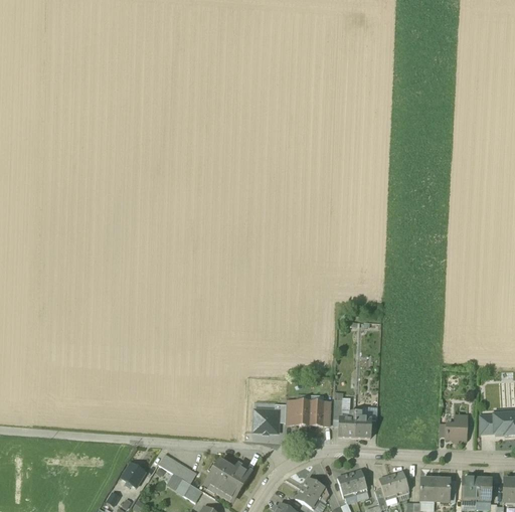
[(342,400),(334,399),(333,419),(339,419),(339,417),(341,417),(342,400)]
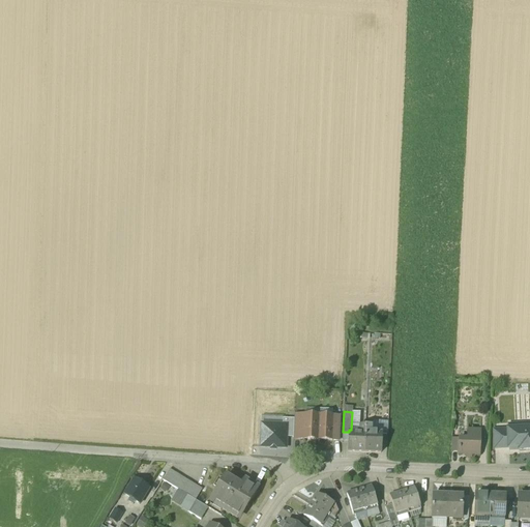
[(283,414),(262,413),(261,444),(286,445),(286,435),(287,422),(283,422),(283,416),(283,414)]
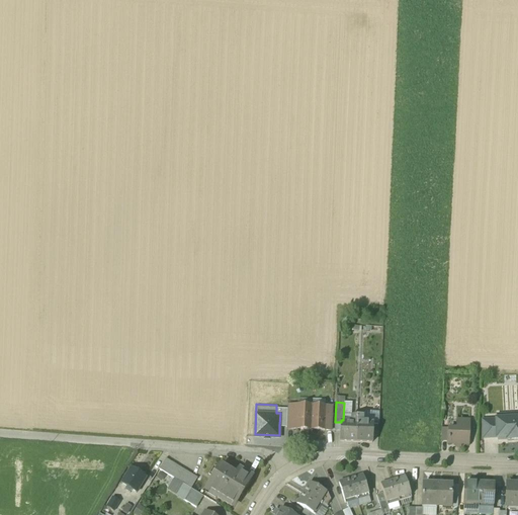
[(312,405),(297,404),(297,408),(296,426),(296,427),(311,427),(312,405)]
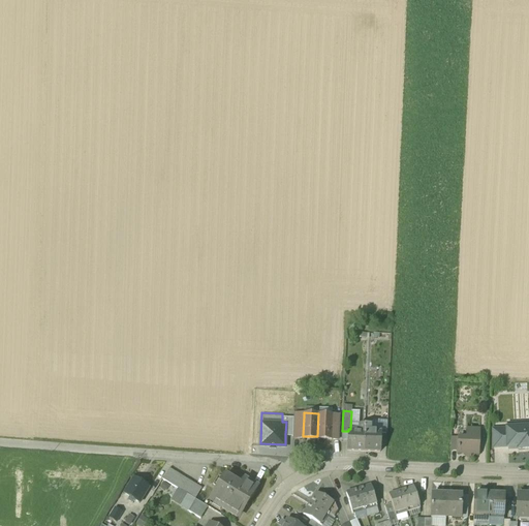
[(333,413),(318,413),(317,436),(332,437),(332,436),(333,419),(333,413)]
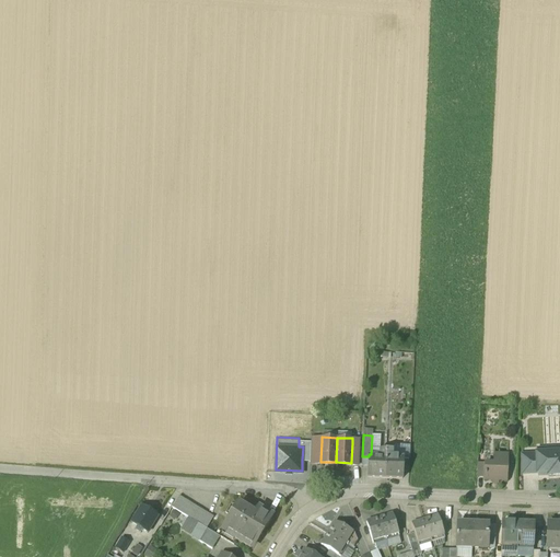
[(311,440),(299,440),(299,447),(303,447),(302,460),(310,460),(311,441),(311,440)]
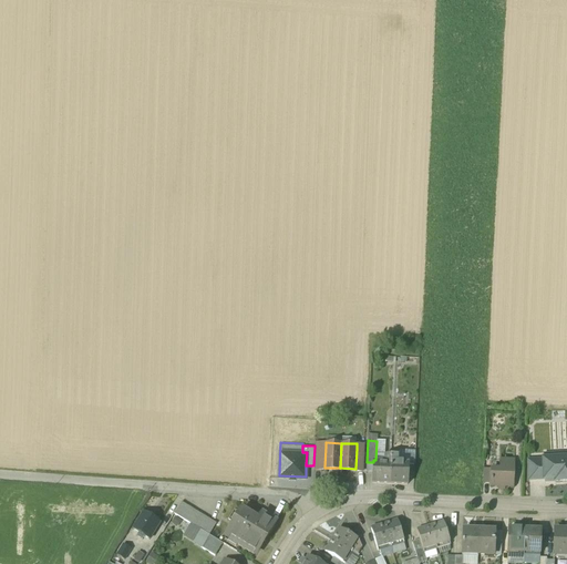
[(326,447),(315,447),(313,465),(313,467),(325,467),(326,447)]
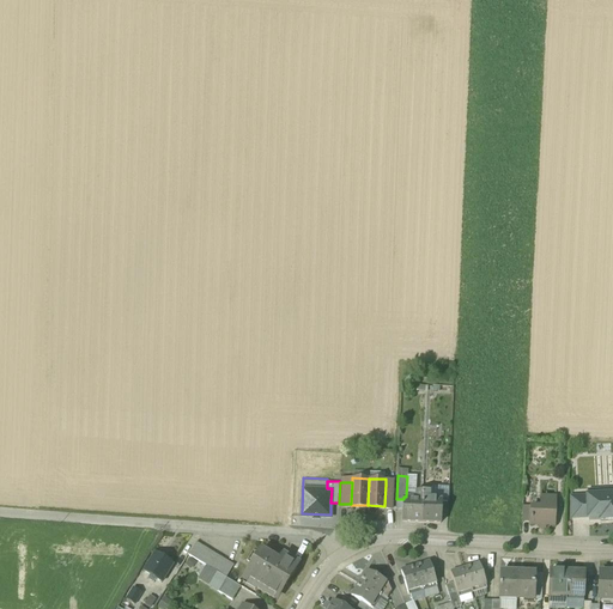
[(442,499),(449,499),(450,486),(431,485),(430,489),(430,493),(429,493),(429,498),(442,499)]
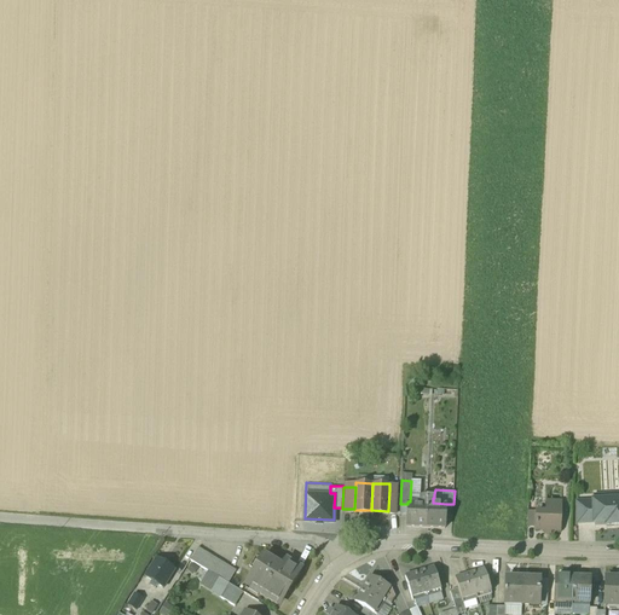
[(607,493),(593,494),(594,499),(594,520),(606,520),(606,522),(618,521),(618,497),(608,498),(607,493)]
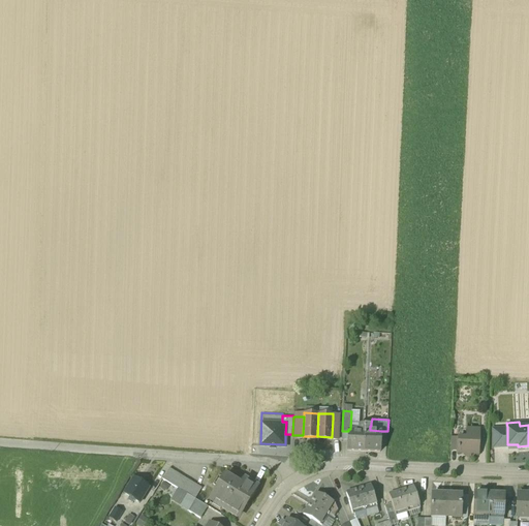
[(360,426),(359,430),(350,429),(348,429),(348,431),(347,447),(364,449),(365,423),(359,423),(359,426),(360,426)]
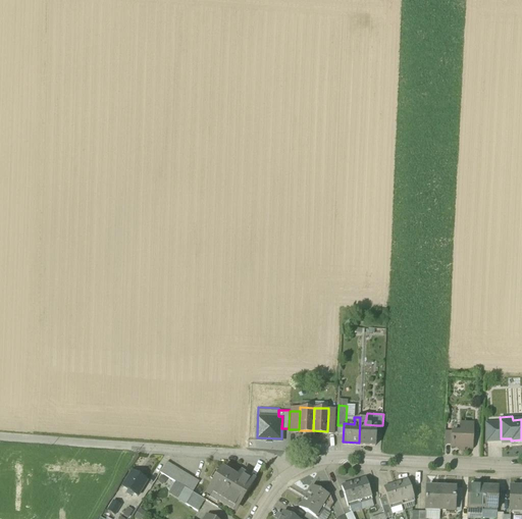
[(366,417),(360,417),(359,443),(375,444),(376,425),(365,424),(365,420),(366,420),(366,417)]
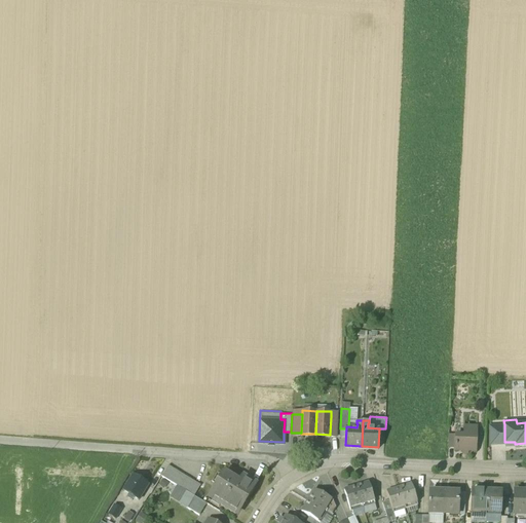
[(476,424),(464,424),(464,434),(455,433),(455,446),(455,448),(476,449),(476,424)]
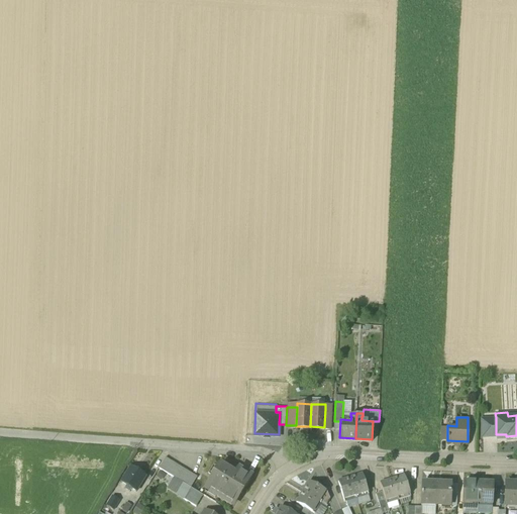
[(496,434),(496,417),(482,417),(483,435),(496,434)]
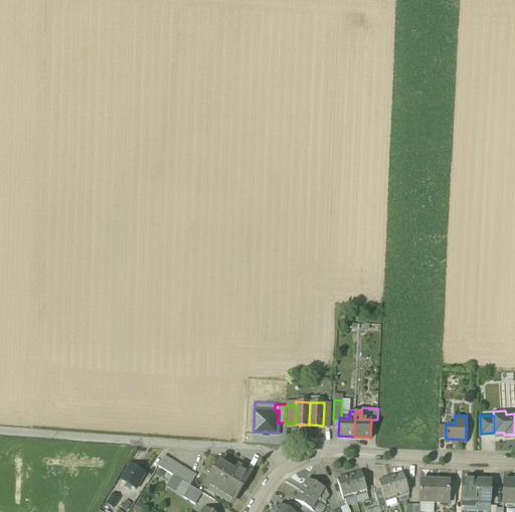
[(196,473),(164,454),(158,464),(172,473),(190,484),(196,473)]
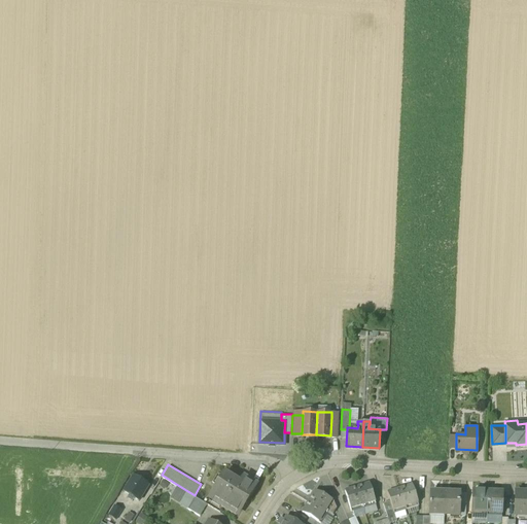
[(240,481),(224,472),(216,484),(220,487),(212,498),(236,514),(246,497),(248,497),(257,483),(244,475),(240,481)]
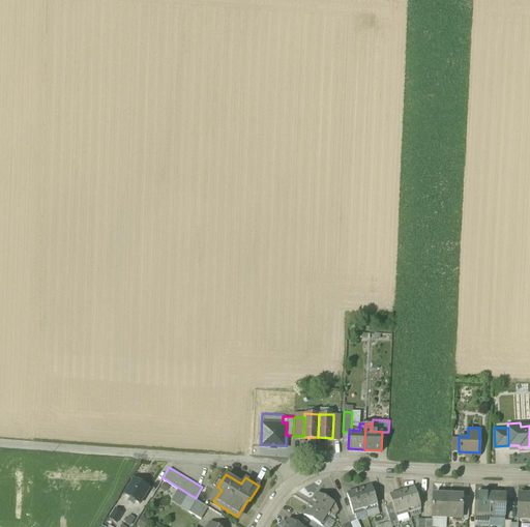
[(149,486),(135,476),(124,492),(129,496),(127,499),(131,501),(134,498),(140,502),(149,486)]
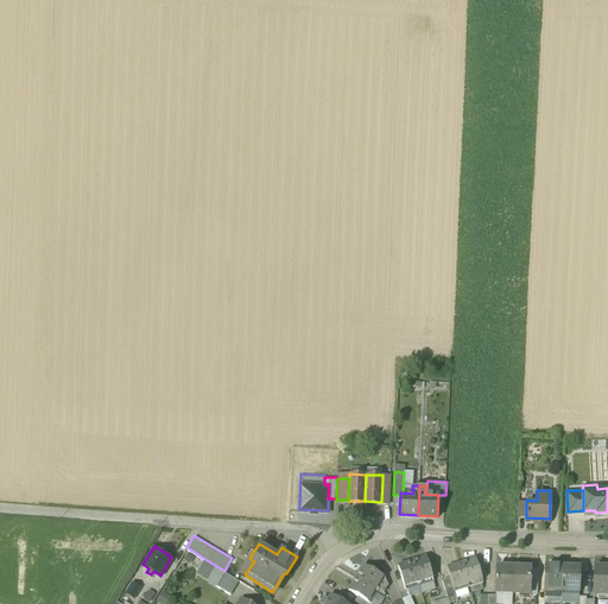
[(426,555),(412,559),(418,580),(432,576),(426,555)]
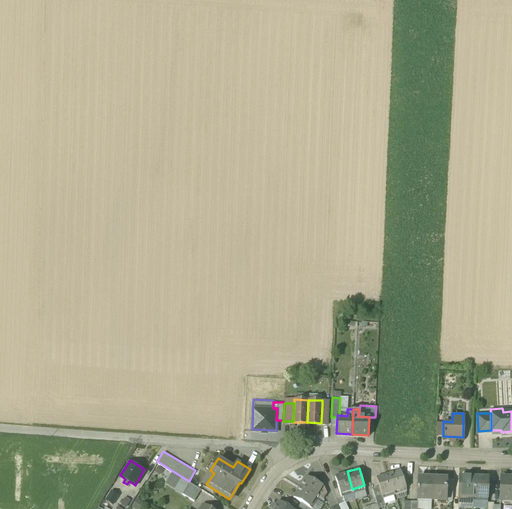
[(400,469),(388,473),(394,490),(406,487),(400,469)]
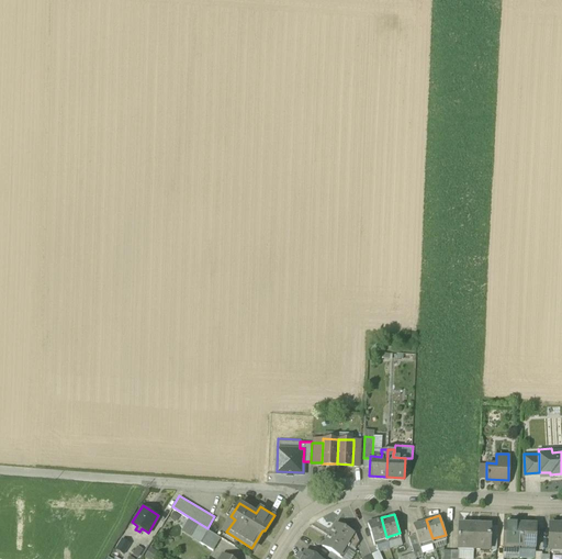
[(208,528),(188,516),(180,528),(200,540),(208,528)]
